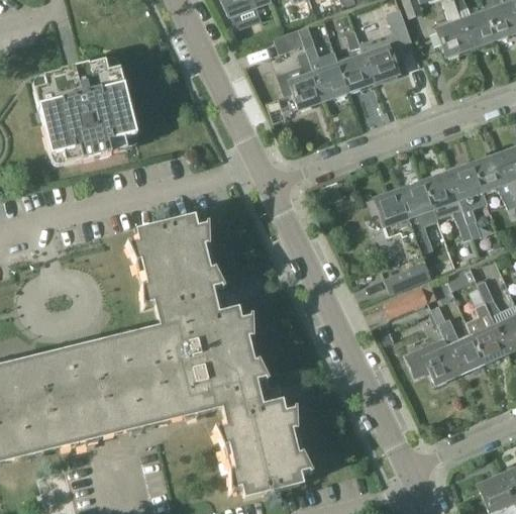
[(269,0),(218,0),(225,15),(228,14),(230,19),(233,28),(234,31),(259,22),(254,10),(252,6),(269,0)]
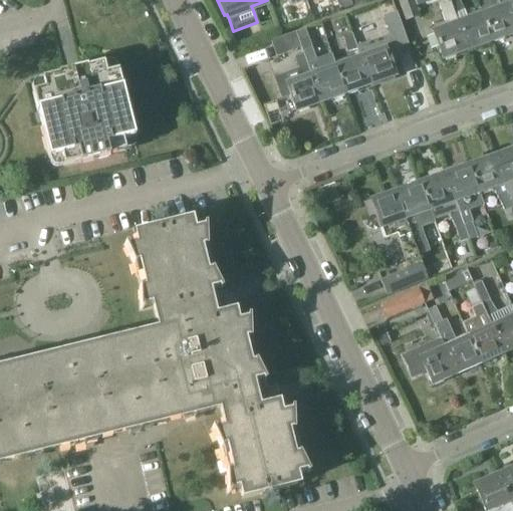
[(414,15),(418,13),(413,0),(399,0),(405,18),(414,15)]
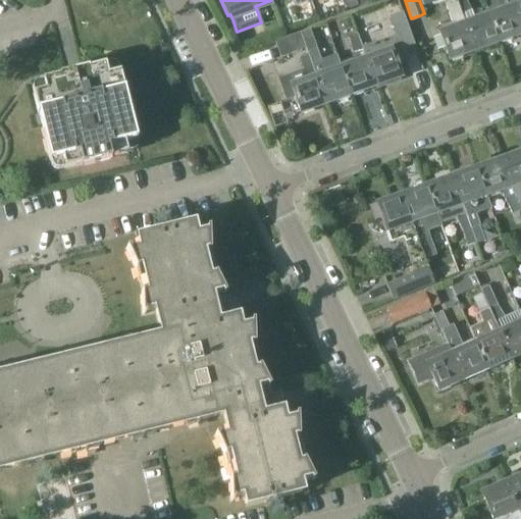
[(449,58),(475,49),(458,0),(448,0),(446,1),(453,23),(438,29),(449,58)]
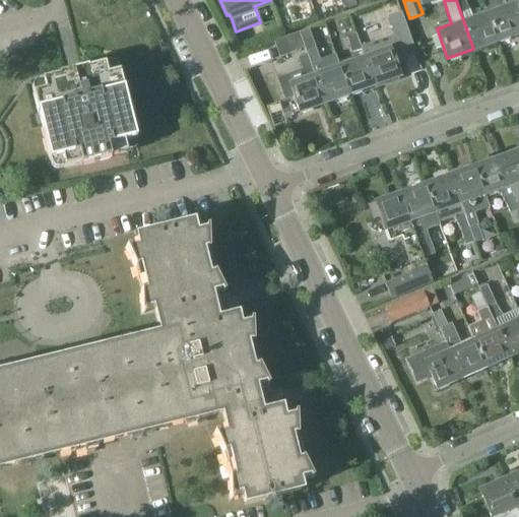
[(473,16),(469,8),(465,0),(456,0),(473,49),(497,40),(488,12),(473,16)]
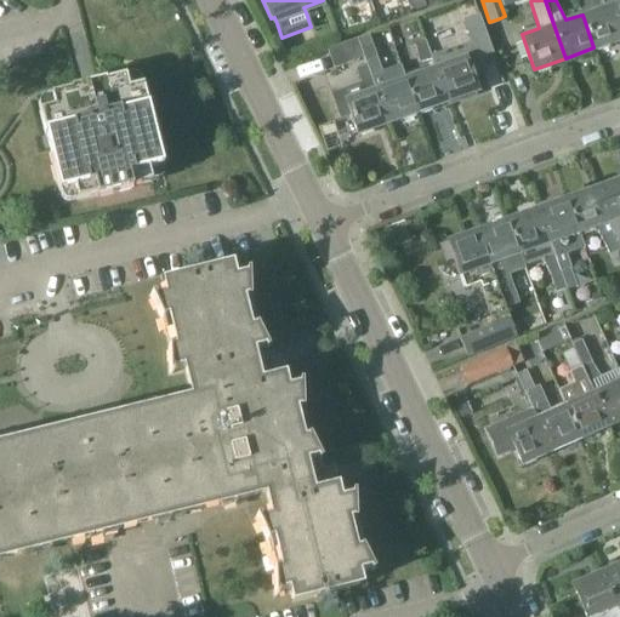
[(593,47),(619,38),(619,27),(610,0),(595,0),(598,9),(582,15),(593,47)]
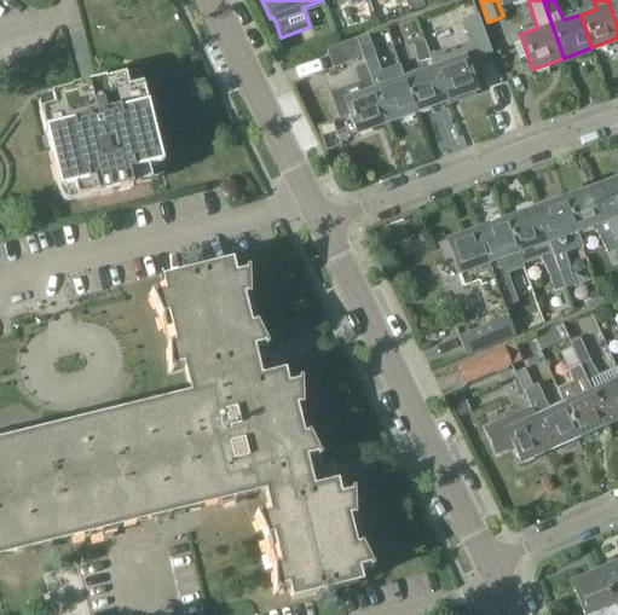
[(461,17),(462,22),(469,40),(468,41),(458,45),(429,54),(429,56),(433,67),(445,100),(475,90),(471,76),(483,71),(478,56),(483,53),(489,52),(491,51),(477,11),(474,12),(461,17)]
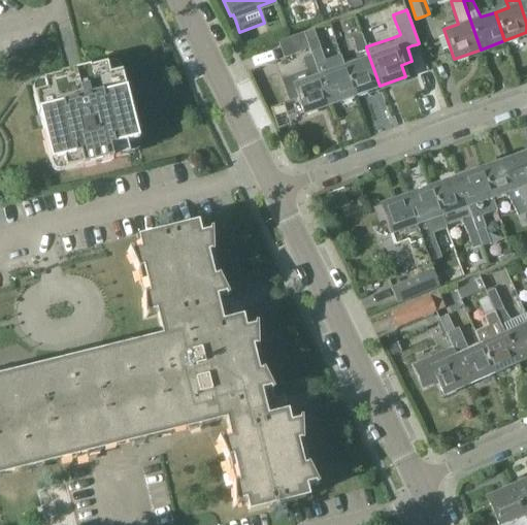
[(285,56),(308,46),(303,30),(278,39),(285,56)]
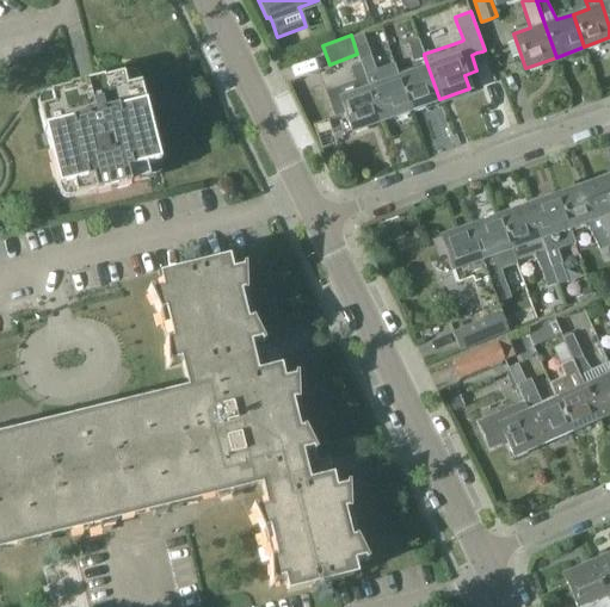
[(412,59),(424,55),(418,36),(407,39),(412,59)]
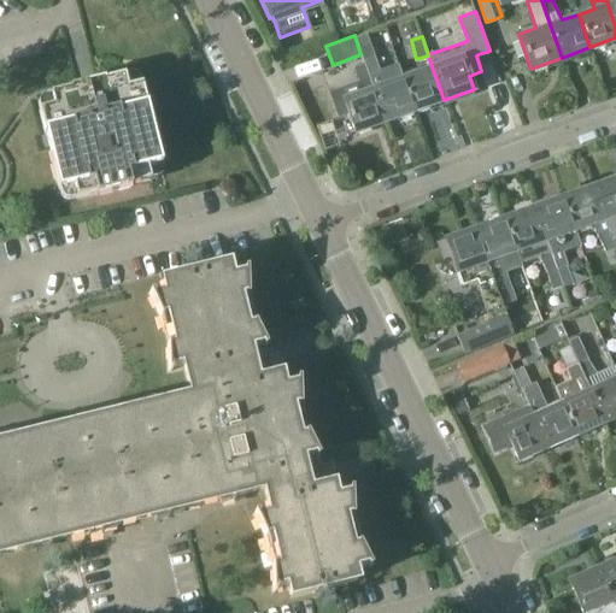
[(373,56),(364,59),(385,121),(415,110),(403,76),(397,78),(391,63),(380,66),(376,68),(373,56)]
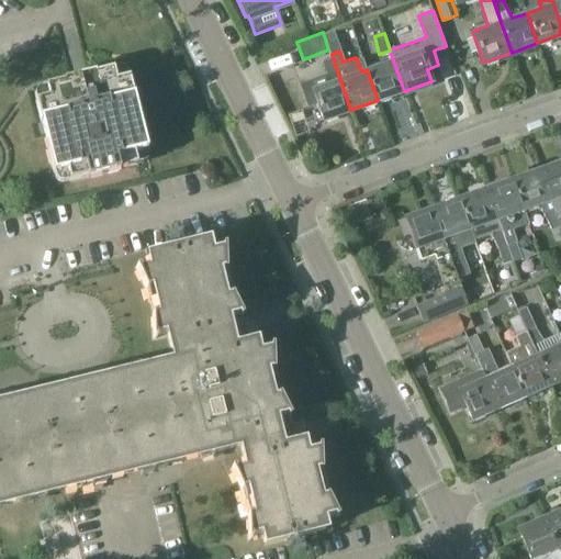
[(323,120),(350,110),(332,54),(329,54),(331,57),(322,60),(326,73),(299,82),(307,107),(317,102),(323,120)]
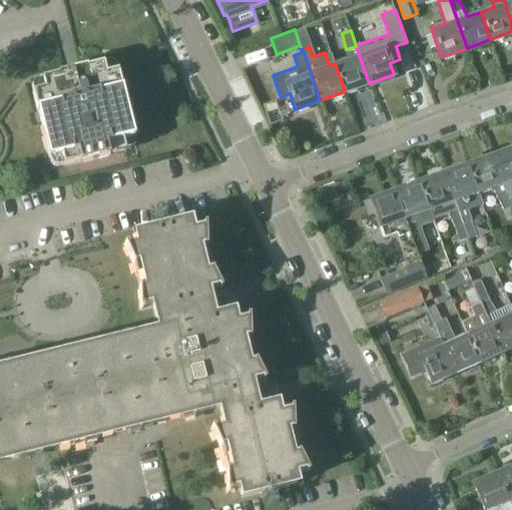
[(345,91),(369,83),(359,55),(335,63),(345,91)]
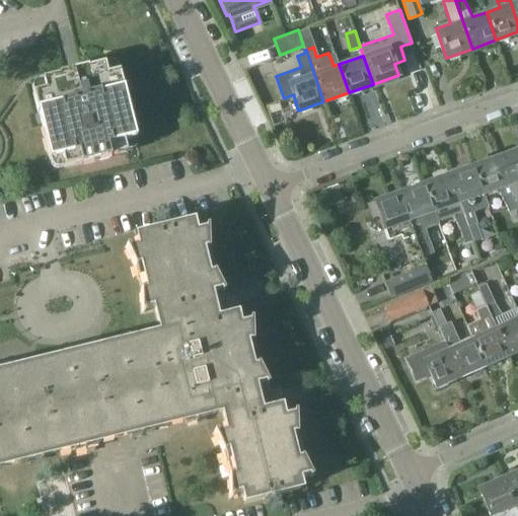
[(112,67),(108,57),(92,61),(92,60),(77,63),(73,64),(63,67),(64,68),(48,72),(50,82),(39,85),(43,105),(45,104),(51,132),(50,132),(55,152),(66,149),(69,159),(85,155),(85,157),(115,149),(115,148),(124,146),(131,144),(128,134),(140,131),(135,112),(134,112),(127,84),(128,84),(124,65),(112,67)]
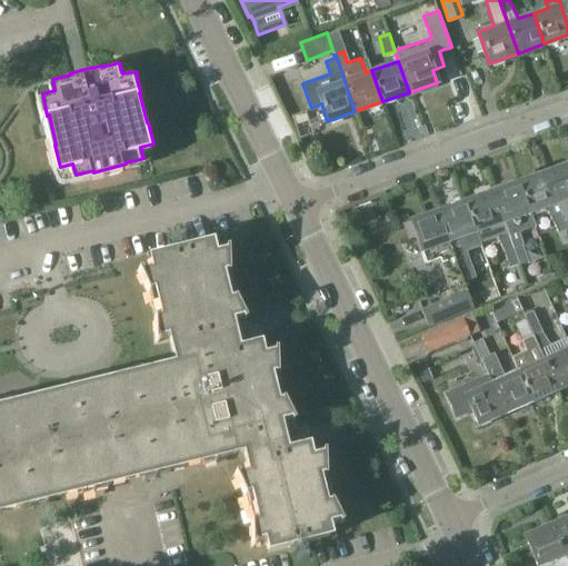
[(567,161),(546,170),(567,227),(567,226),(567,161)]
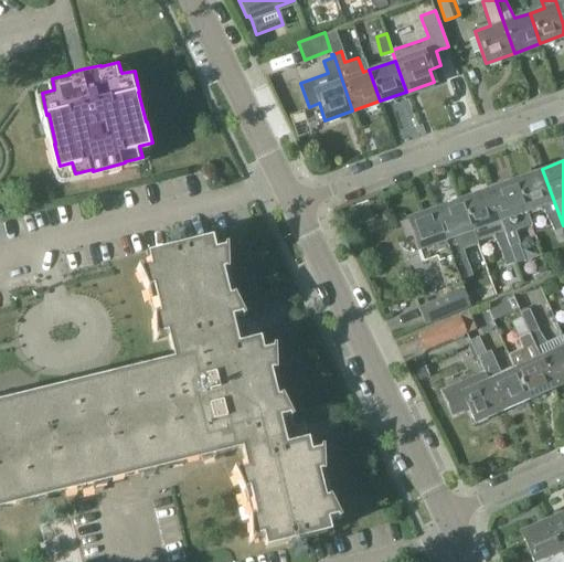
[(563,225),(542,169),(515,178),(525,209),(542,203),(554,229),(563,225)]
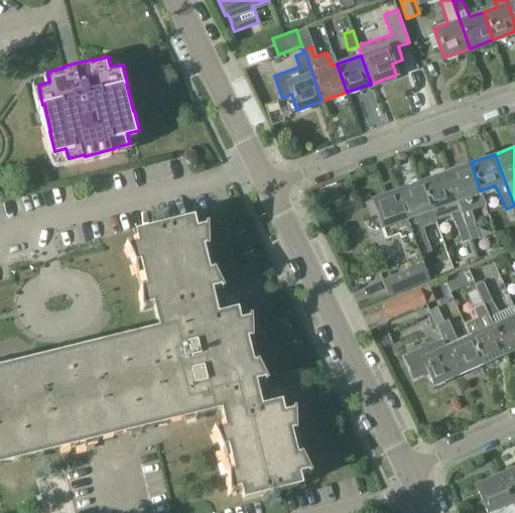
[(480,190),(471,162),(446,171),(464,222),(470,237),(477,235),(472,220),(468,209),(469,209),(485,203),(484,201),(480,190)]
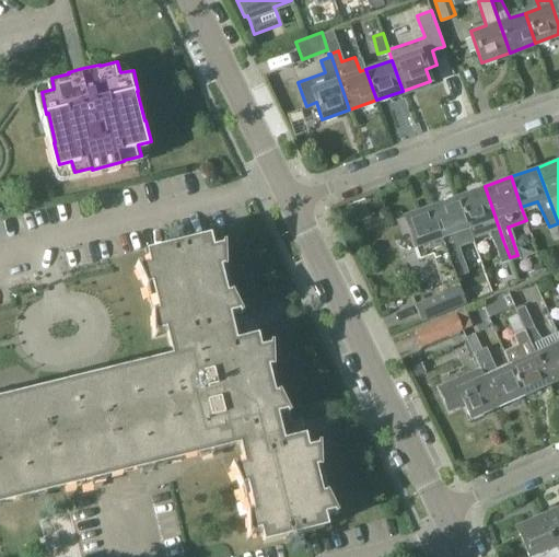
[(485,186),(457,195),(468,225),(472,236),(487,231),(493,244),(499,260),(508,258),(510,257),(503,241),(485,186)]
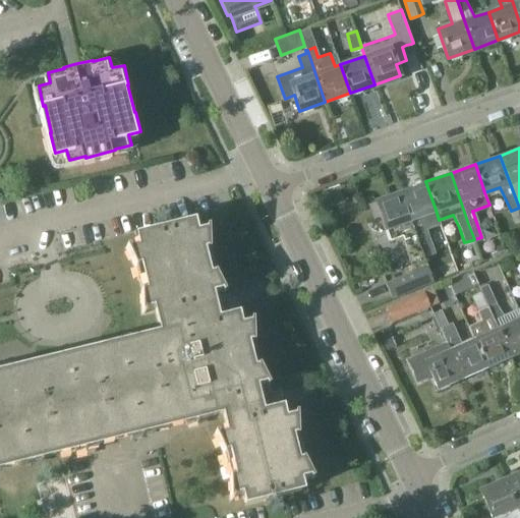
[(436,210),(425,181),(401,190),(400,190),(418,242),(421,250),(428,248),(425,235),(423,227),(424,227),(424,226),(420,215),(436,210)]
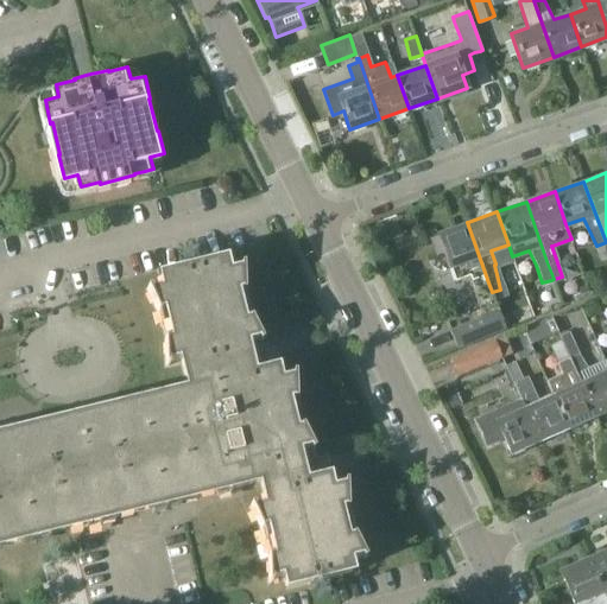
[(488,283),(467,222),(440,233),(441,234),(435,236),(436,239),(434,239),(437,249),(440,249),(441,252),(443,250),(453,279),(469,273),(481,305),(494,299),(492,292),(488,283)]
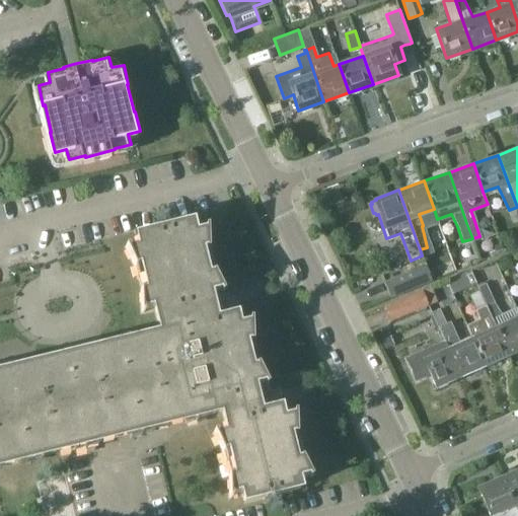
[(0,461),(59,447),(63,446),(97,437),(139,427),(152,424),(157,423),(207,411),(222,407),(227,430),(216,432),(215,430),(213,431),(223,451),(225,462),(225,463),(226,463),(228,473),(229,497),(231,497),(231,495),(242,492),(244,501),(300,488),(297,477),(308,475),(309,477),(311,476),(301,456),(299,445),(300,445),(299,444),(298,444),(296,433),(295,411),(293,411),(293,413),(282,416),(280,407),(260,411),(259,406),(272,398),(273,400),(275,398),(270,388),(268,389),(269,391),(255,396),(253,385),(265,383),(266,384),(268,383),(257,363),(254,352),(255,352),(255,351),(254,351),(252,340),(251,317),(249,317),(249,320),(238,322),(236,313),(216,318),(215,313),(228,306),(229,307),(231,306),(226,296),(224,297),(212,300),(210,292),(220,289),(221,291),(223,290),(214,270),(211,259),(212,259),(212,258),(211,258),(208,247),(207,225),(205,224),(205,226),(194,229),(192,220),(136,233),(139,242),(128,245),(127,243),(125,244),(134,265),(137,275),(136,276),(136,277),(137,277),(140,287),(140,306),(141,309),(143,309),(143,307),(147,306),(153,304),(154,306),(160,335),(79,354),(63,358),(60,359),(38,364),(35,356),(4,359),(0,361),(0,461)]
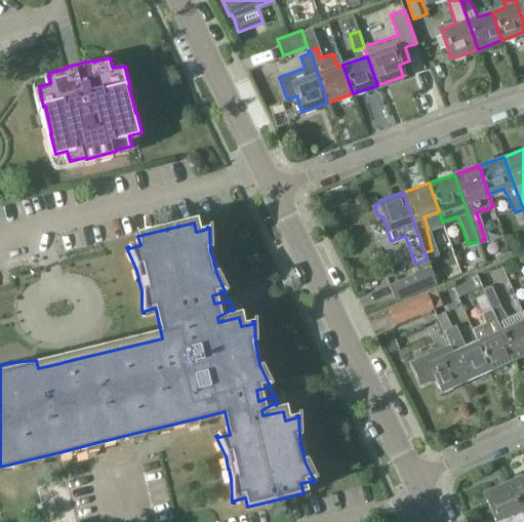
[(519,248),(523,245),(523,234),(523,235),(515,238),(519,248)]
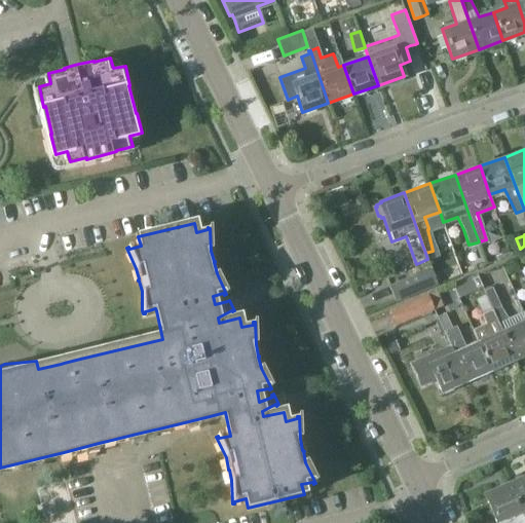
[(459,271),(457,264),(448,267),(450,274),(459,271)]
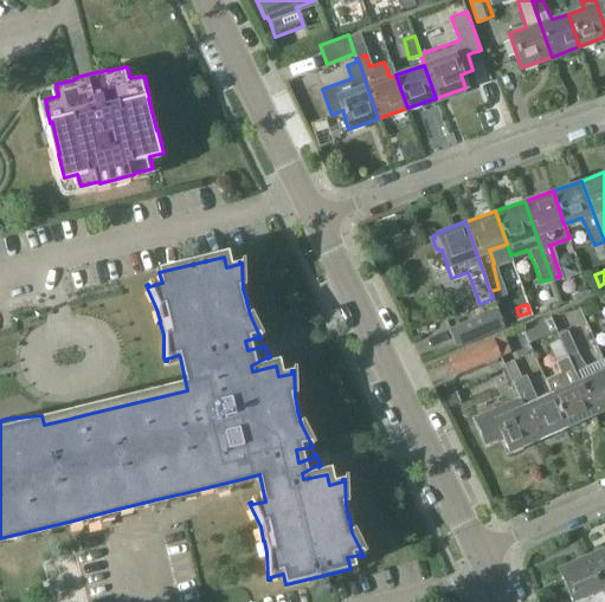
[(463,337),(494,324),(488,311),(458,323),(463,337)]
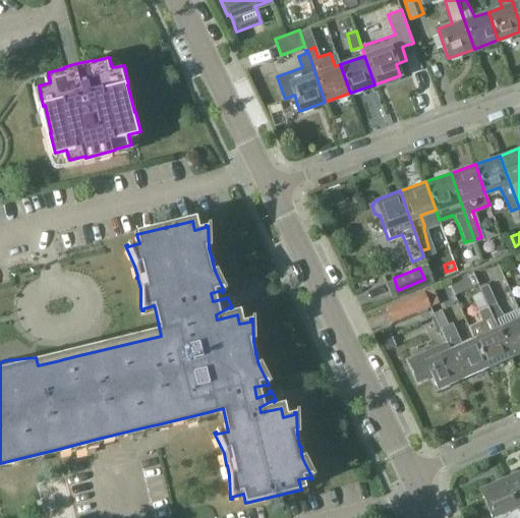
[(460,274),(460,275),(467,289),(477,285),(471,271),(470,269),(460,274)]
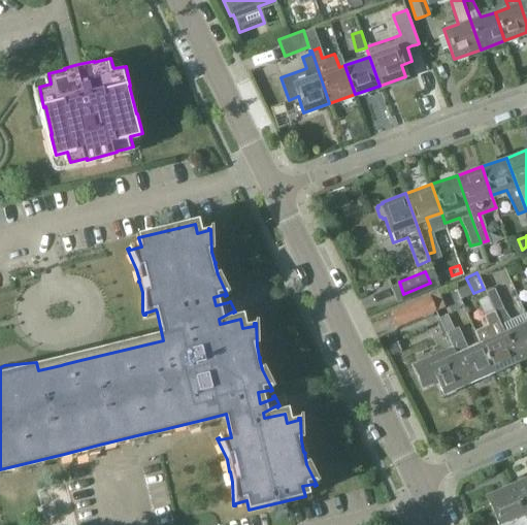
[(486,292),(493,308),(517,360),(526,355),(526,314),(526,312),(526,310),(525,312),(512,318),(509,319),(505,312),(502,306),(494,288),(486,292)]
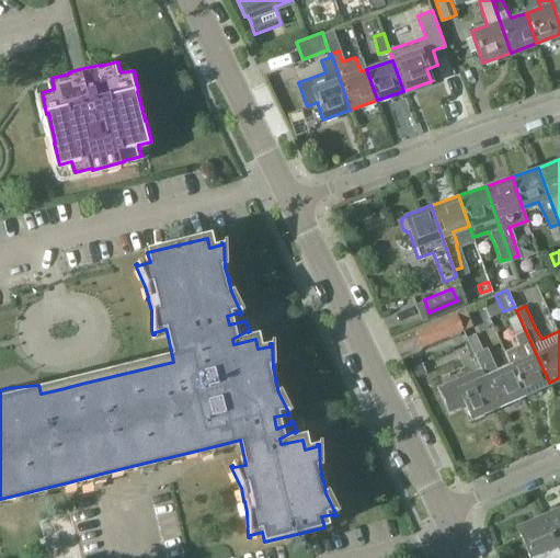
[(455,331),(463,328),(456,311),(414,328),(416,331),(418,330),(423,344),(455,331)]
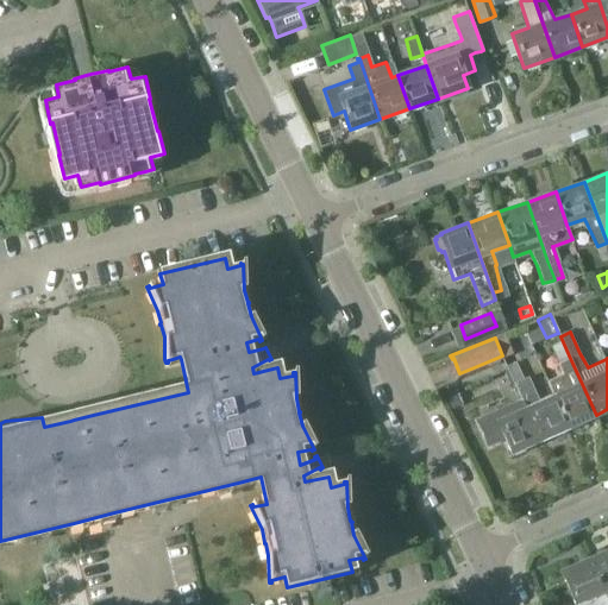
[(569,427),(596,415),(569,355),(556,361),(562,372),(547,379),(553,391),(569,427)]
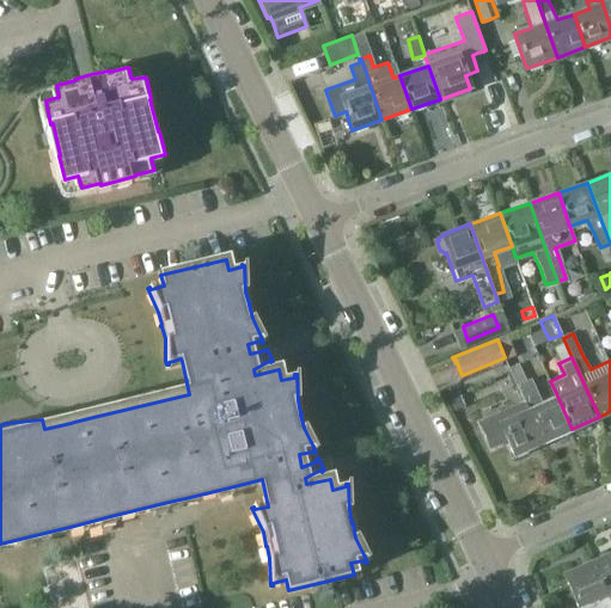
[(517,385),(524,400),(543,442),(572,429),(556,393),(541,400),(531,379),(530,378),(527,379),(525,380),(518,363),(517,362),(508,366),(509,367),(517,385)]
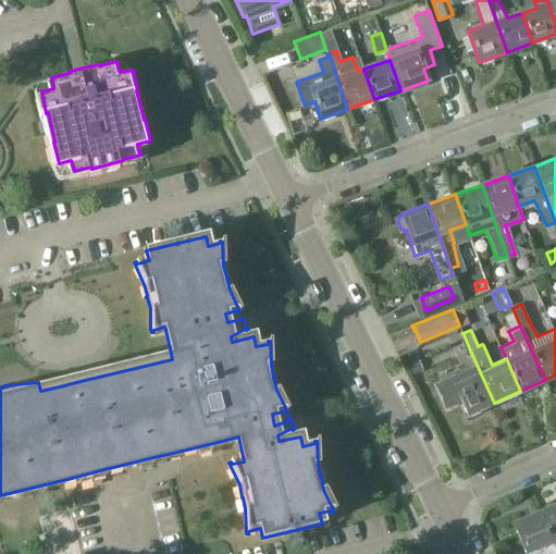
[(416,354),(406,357),(412,373),(422,369),(416,354)]
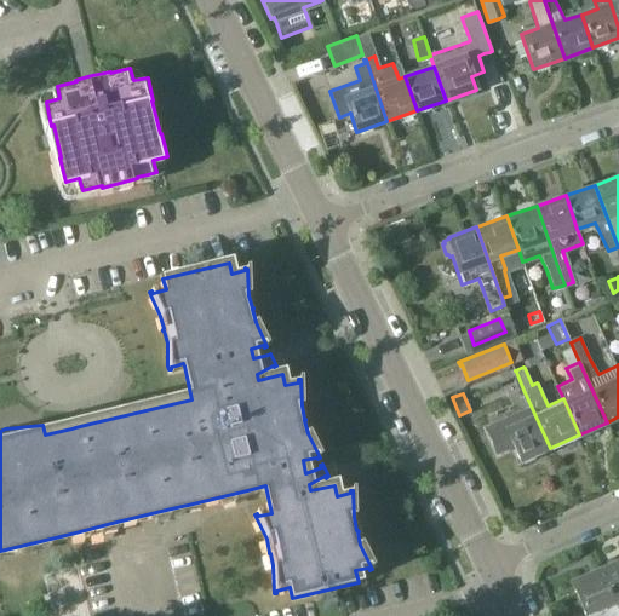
[(522,460),(550,448),(531,406),(485,426),(496,453),(515,444),(522,460)]
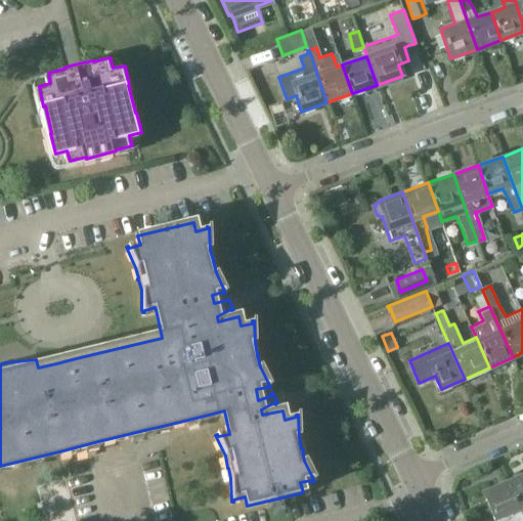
[(522,474),(507,482),(522,518),(522,474)]
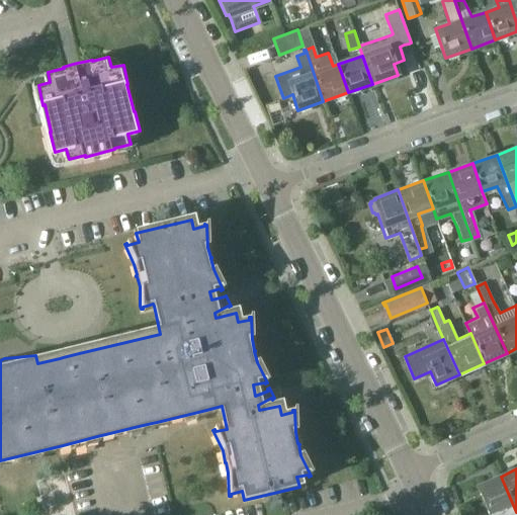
[(516,514),(516,512),(501,477),(478,488),(489,514),(501,509),(504,514),(516,514)]
